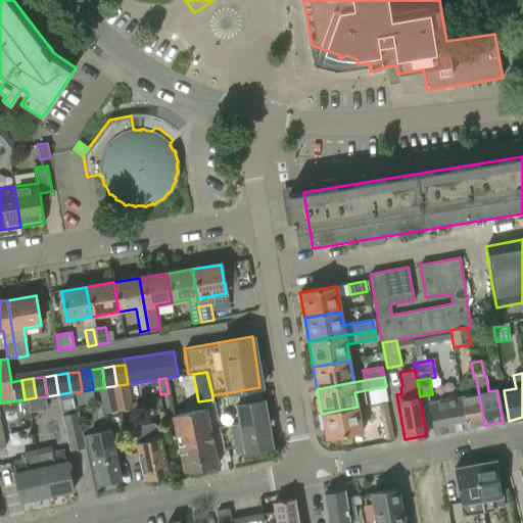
[(484,425),(476,378),(474,378),(465,380),(468,395),(462,396),(468,428),(484,425)]
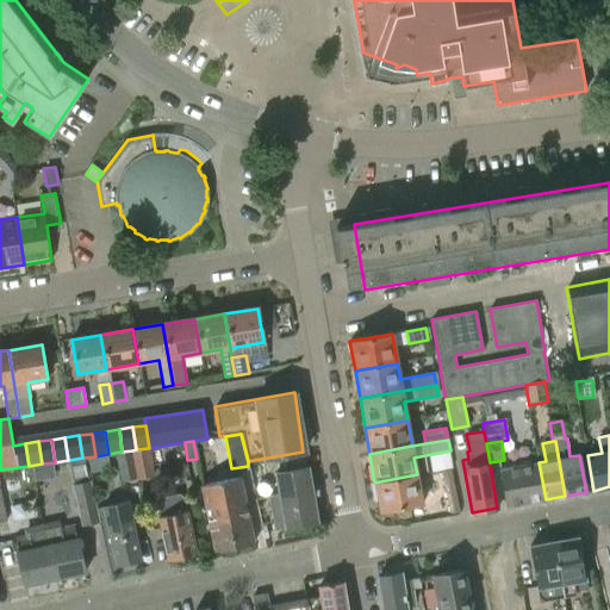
[(150,448),(132,450),(137,478),(155,474),(150,448)]
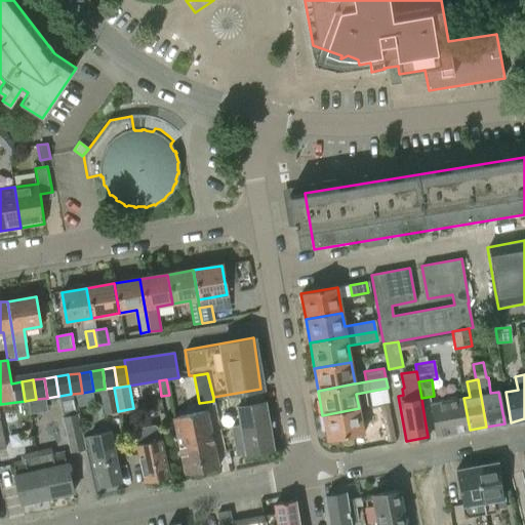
[(105,389),(104,389),(98,390),(105,414),(118,411),(114,388),(105,389)]
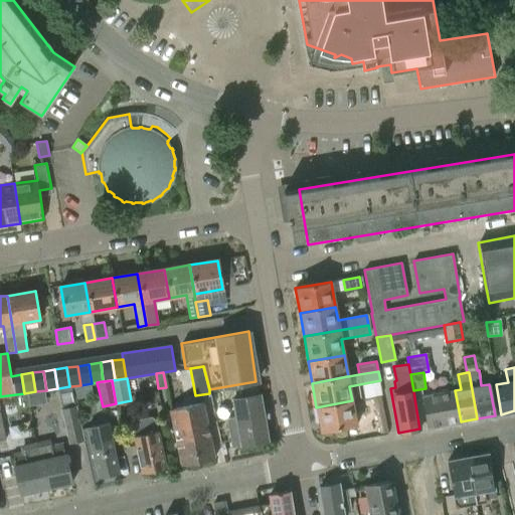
[(255,381),(235,385),(238,397),(232,398),(235,416),(226,418),(231,447),(256,443),(256,442),(268,440),(260,394),(258,394),(255,381)]
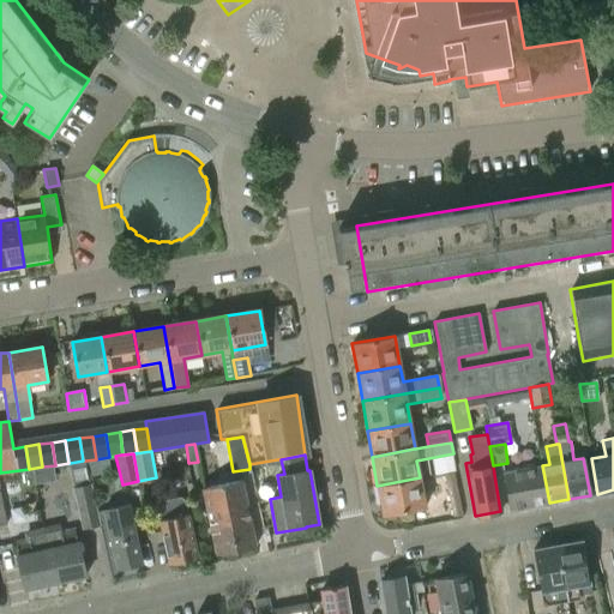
[(83,461),(70,463),(76,487),(72,487),(82,529),(100,525),(85,461),(83,461)]
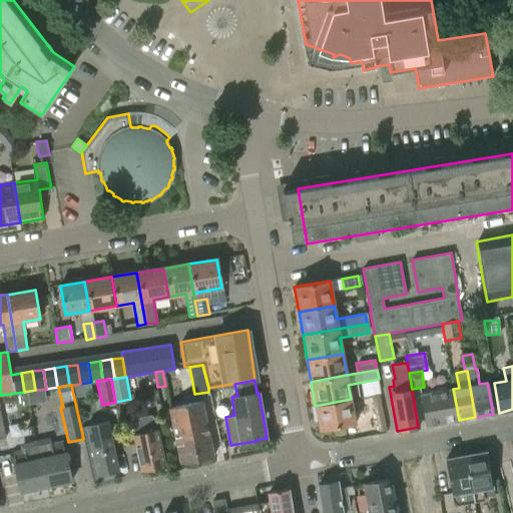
[(459,420),(453,389),(421,395),(425,426),(459,420)]
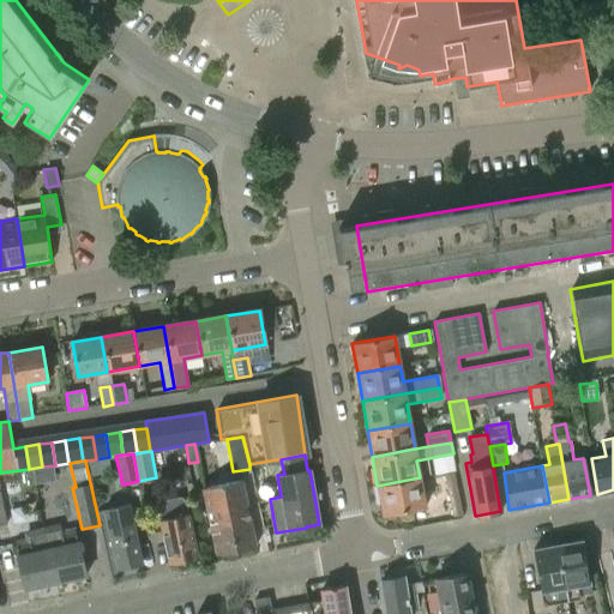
[(444,474),(452,517),(462,515),(453,471),(444,474)]
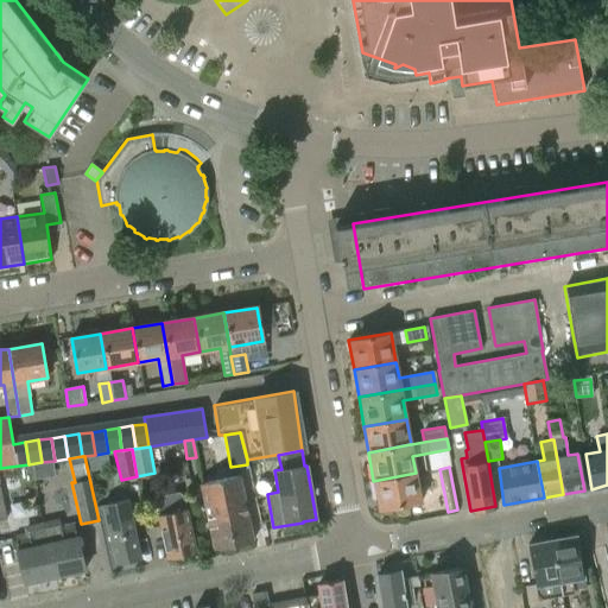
[(416,473),(373,481),(378,508),(420,501),(416,473)]
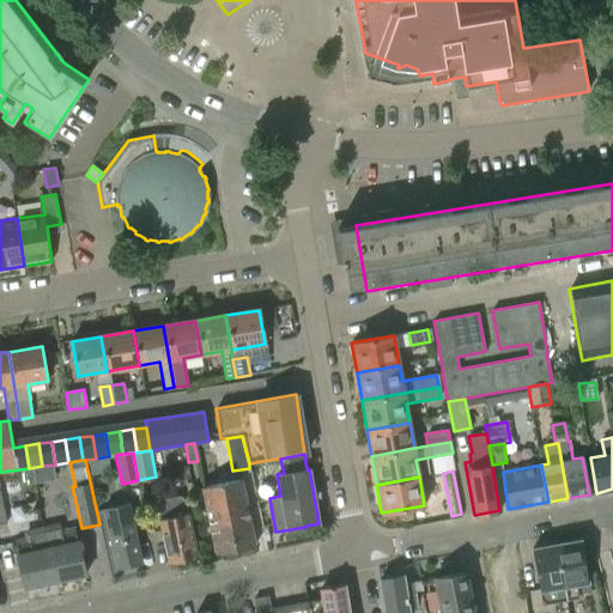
[(202,487),(216,553),(255,544),(243,479),(202,487)]
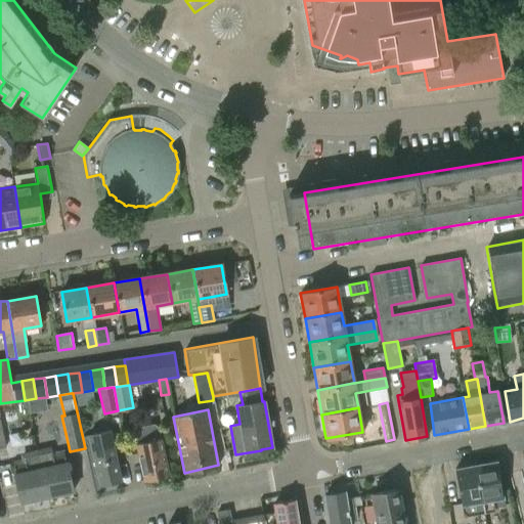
[(133,430),(144,482),(169,477),(158,425),(153,422),(136,425),(133,430)]
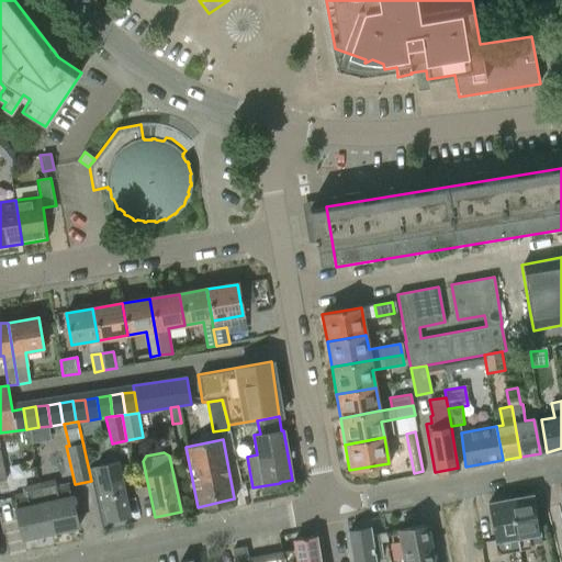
[(94,467),(107,520),(130,515),(117,461),(94,467)]
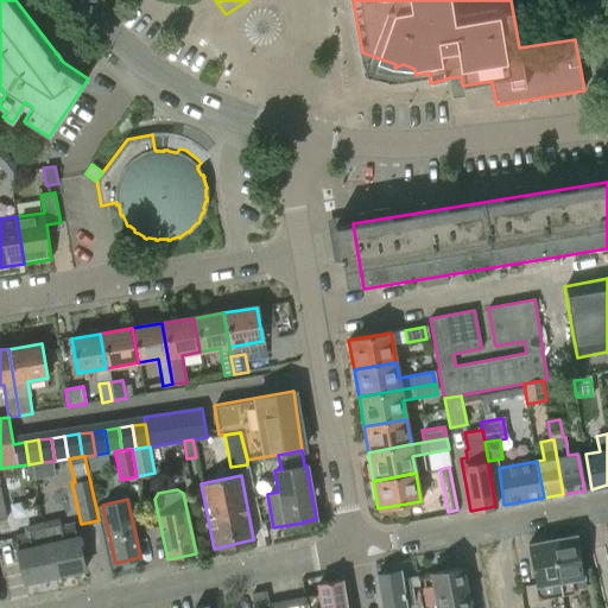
[(42,521),(46,543),(48,543),(56,576),(86,570),(77,536),(76,536),(74,524),(61,526),(59,518),(42,521)]
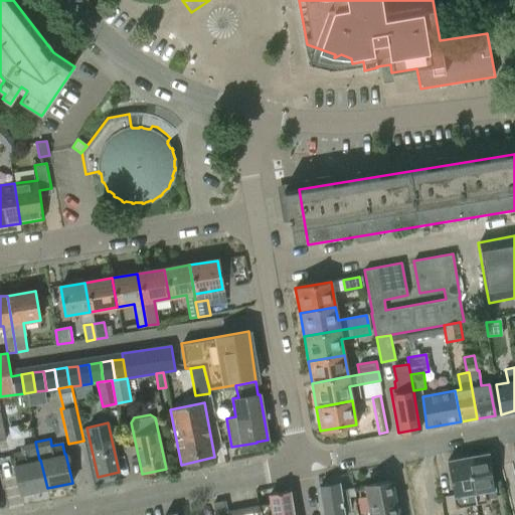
[(40,460),(39,460),(26,463),(24,452),(12,455),(14,465),(14,466),(20,494),(47,488),(40,460)]
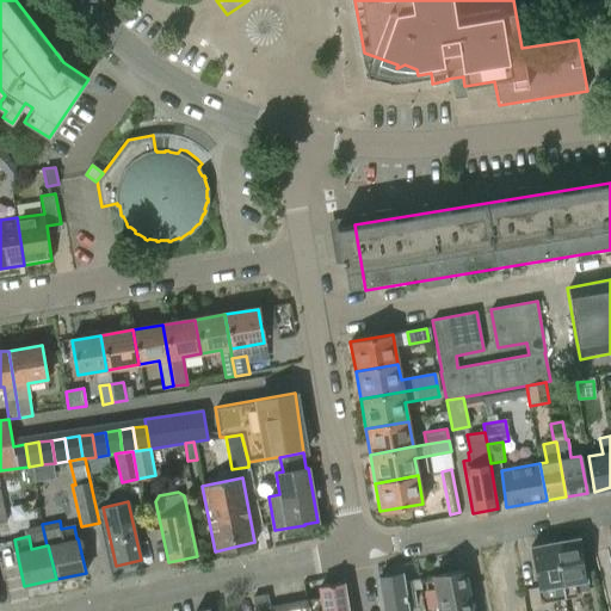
[(579,538),(556,542),(566,598),(578,596),(576,591),(587,590),(579,538)]
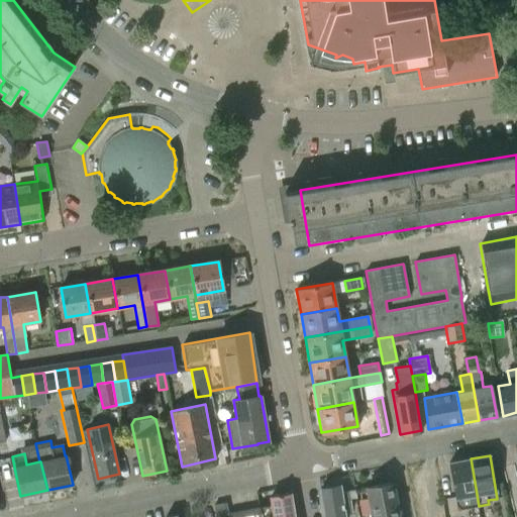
[(479,506),(471,458),(448,462),(457,509),(479,506)]
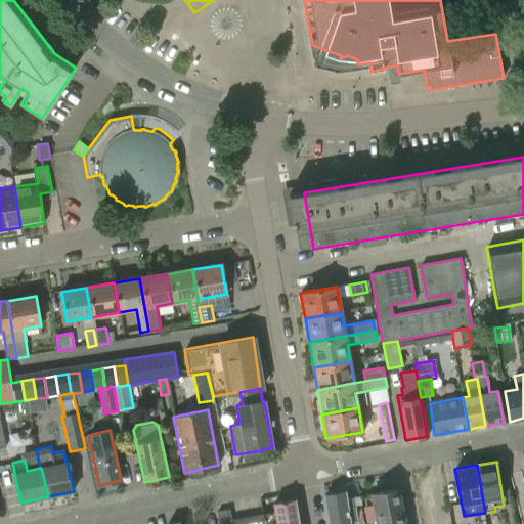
[(377,523),(405,523),(405,521),(404,521),(398,489),(372,494),(377,523)]
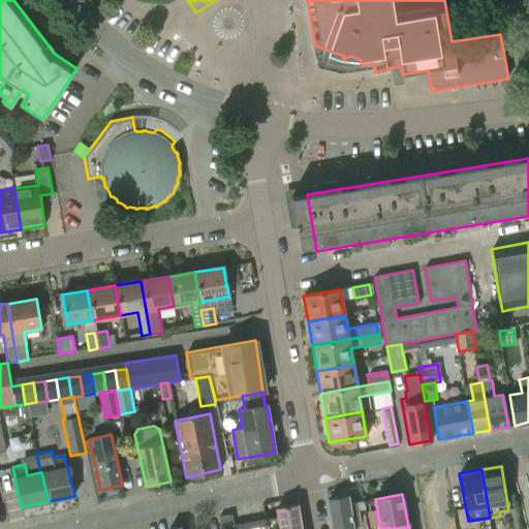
[(352,528),(351,525),(358,524),(355,510),(354,502),(348,503),(347,496),(328,499),(332,528),(352,528)]
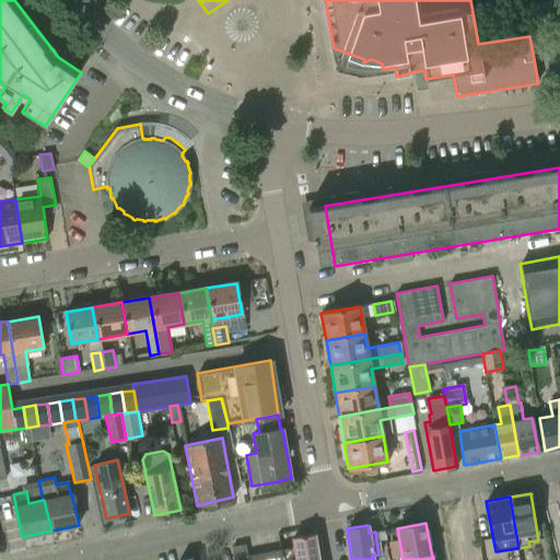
[(376,540),(385,538),(384,531),(375,532),(376,540)]
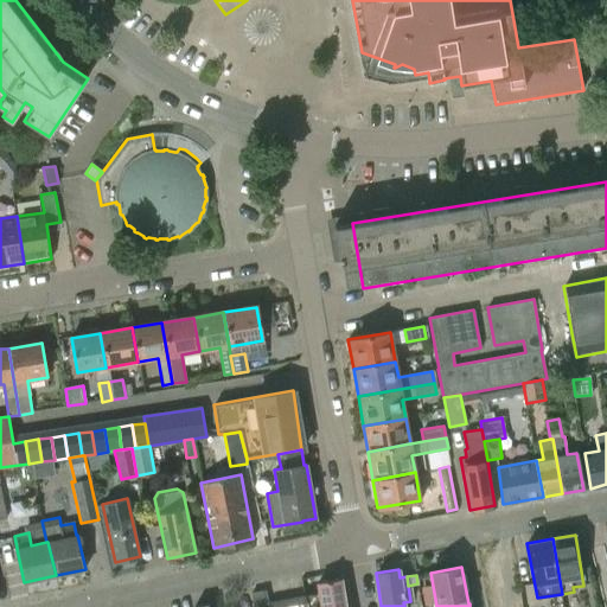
[(321,606),(313,606),(344,606),(340,579),(318,583),(308,586),(310,594),(319,593),(321,606)]
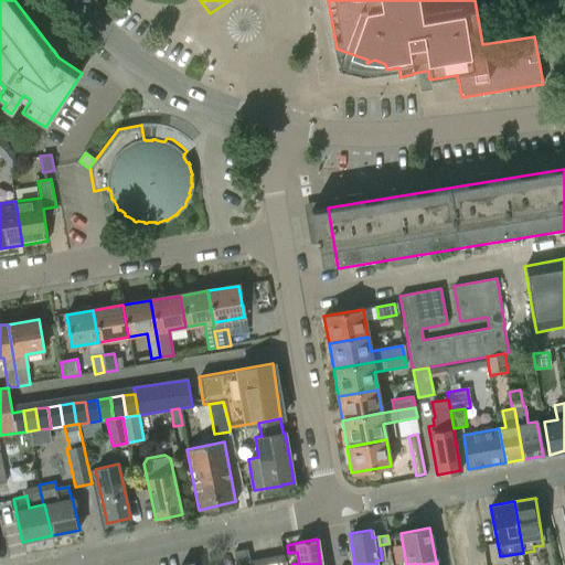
[(247,550),(234,552),(236,564),(242,564),(249,564),(249,561),(247,550)]
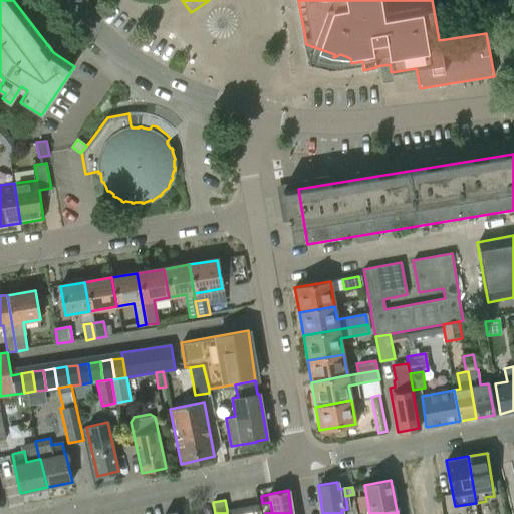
[(227,513),(259,513),(257,504),(227,510),(227,513)]
